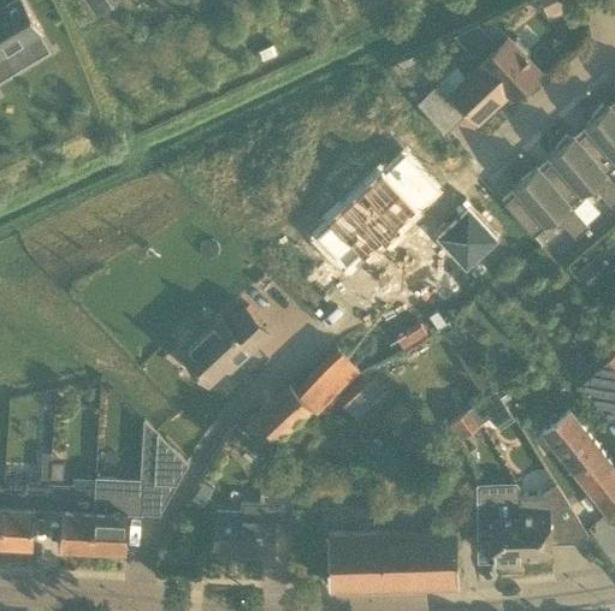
[(89,0),(99,12),(117,0),(89,0)]
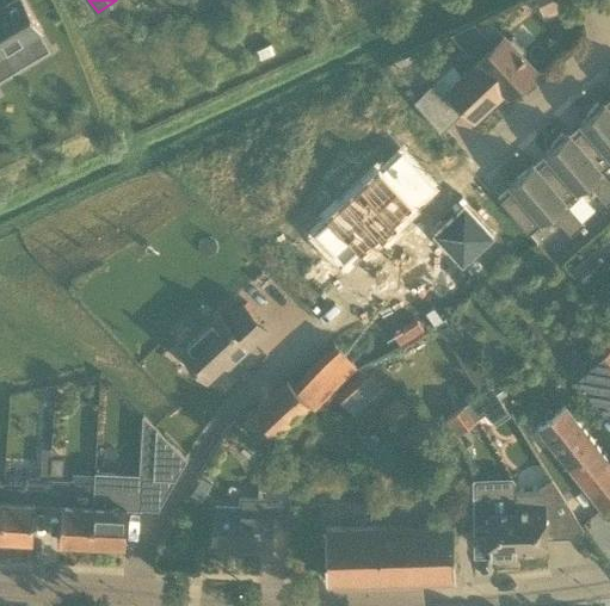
[(561,0),(535,0),(546,23),(568,13),(561,0)]
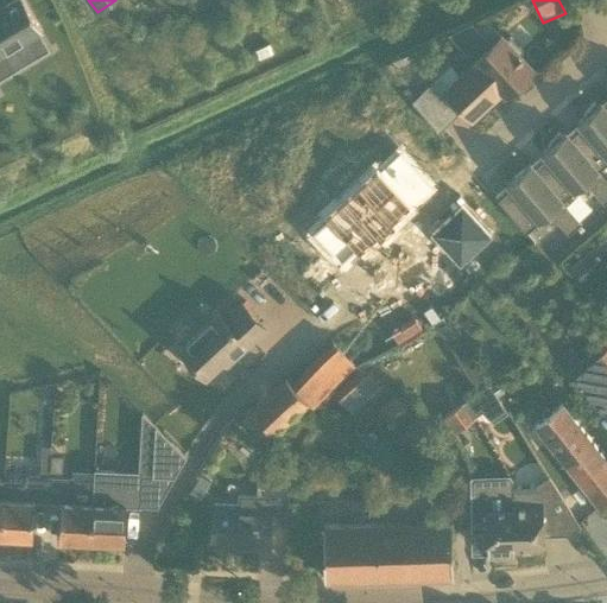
[(0,62),(7,58),(17,74),(38,62),(29,45),(45,37),(25,1),(0,14),(0,62)]
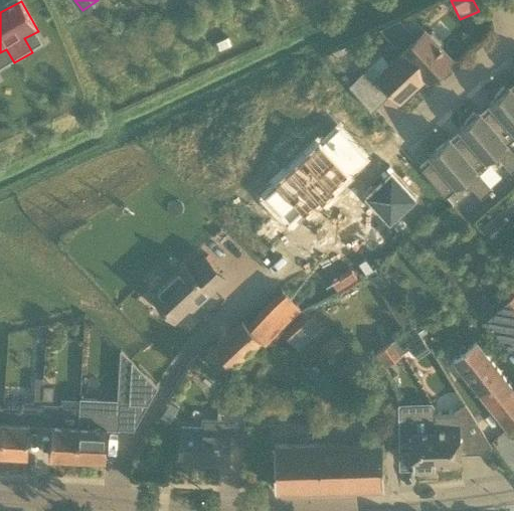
[(429,84),(453,63),(440,49),(444,46),(433,35),(430,38),(425,33),(401,55),(404,58),(378,81),(378,82),(374,87),(364,75),(350,89),(372,115),(373,114),(370,111),(389,94),(400,106),(426,82),(429,84)]
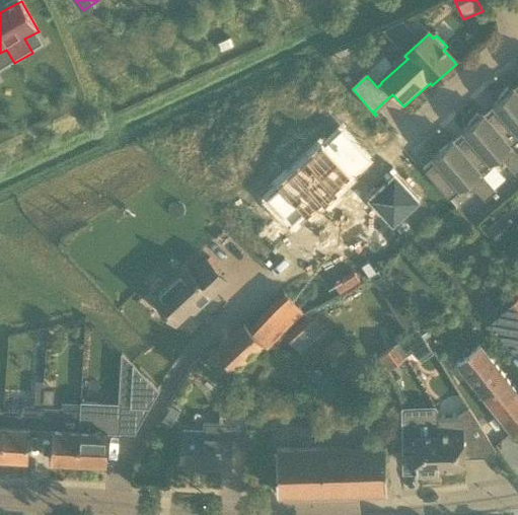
[(511,94),(508,91),(499,102),(501,103),(494,109),(498,114),(488,122),(512,150),(517,144),(517,94),(514,91),(511,94)]
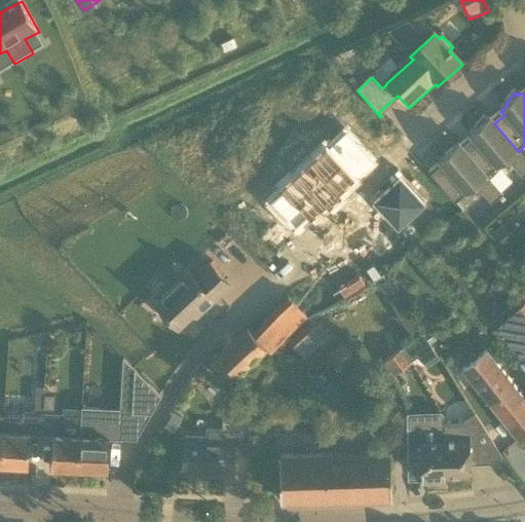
[(487,122),(484,119),(475,129),(477,132),(470,137),(474,141),(463,150),(488,178),(508,161),(523,180),(524,179),(524,159),(519,152),(494,123),(490,119),(487,122)]
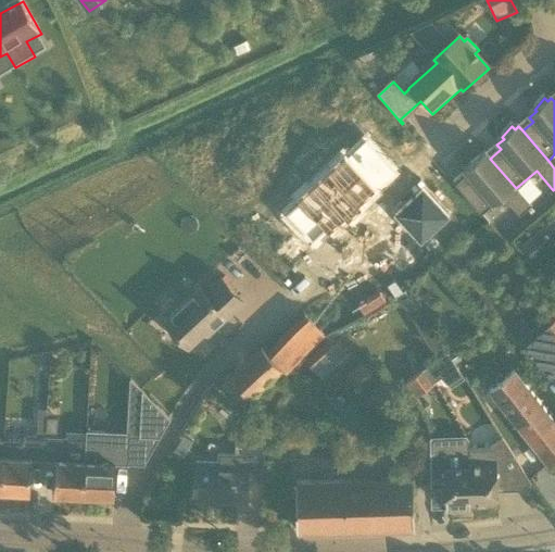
[(294,199),(277,214),(311,248),(328,231),(330,234),(348,217),(351,221),(364,208),(361,204),(400,170),(367,134),(349,151),(344,147),(327,163),(329,165),(311,182),(308,180),(292,196),(294,199)]
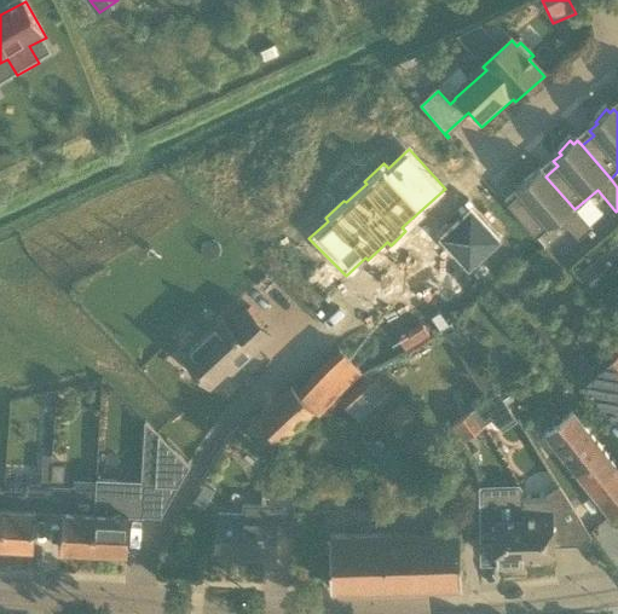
[(546,177),(542,171),(517,192),(521,197),(508,208),(537,242),(561,221),(579,243),(594,232),(575,209),(546,177)]
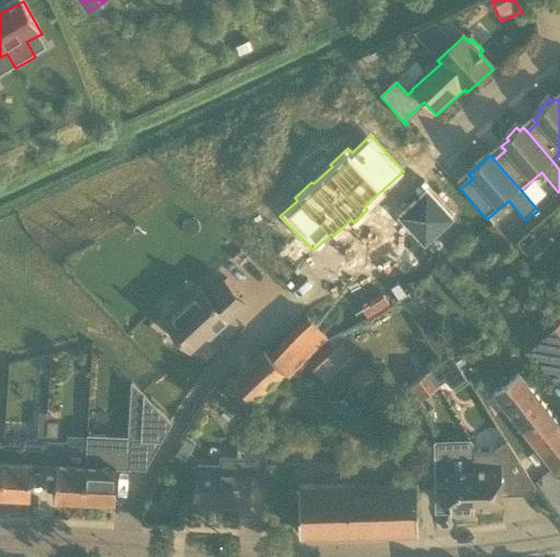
[(430,191),(399,218),(426,248),(457,222),(430,191)]
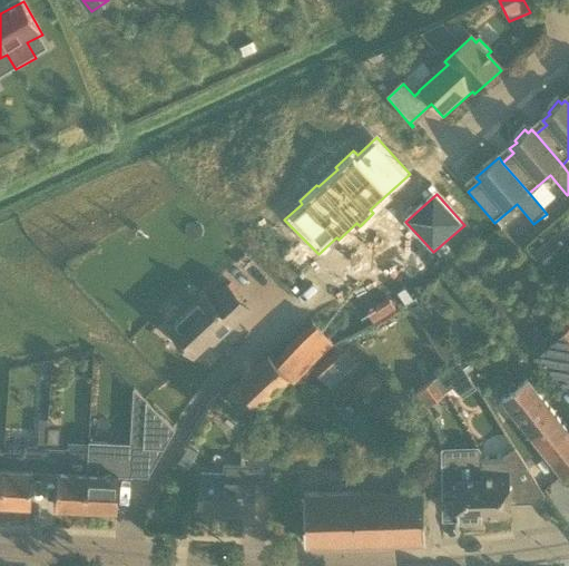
[(553,240),(535,255),(549,273),(568,257),(553,240)]
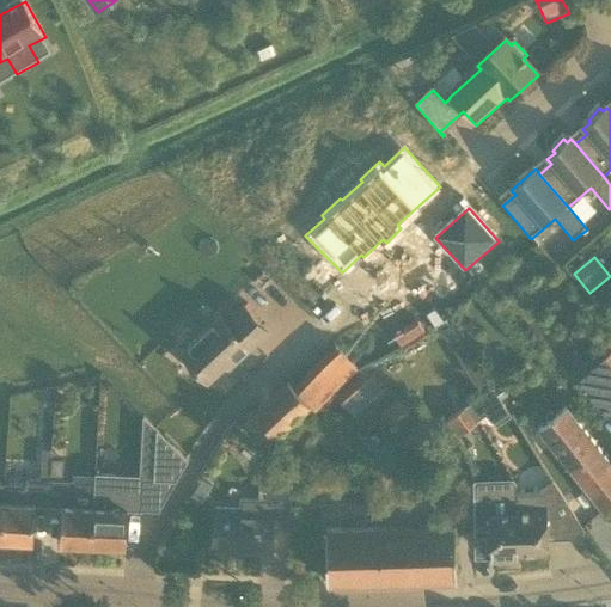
[(269,336),(246,311),(228,327),(224,320),(183,356),(209,385),(234,362),(237,366),(269,336)]
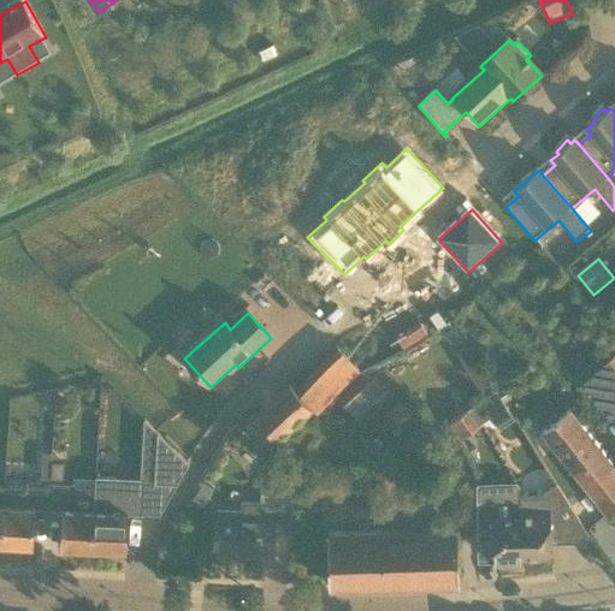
[(448,333),(482,390),(491,384),(457,327),(448,333)]
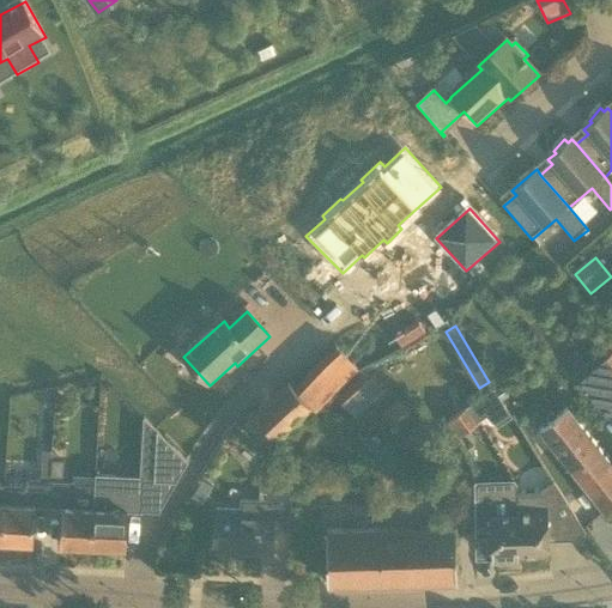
[(317,415),(345,385),(359,372),(337,347),(323,359),(295,390),(289,384),(246,425),(270,451),(314,411),(317,415)]
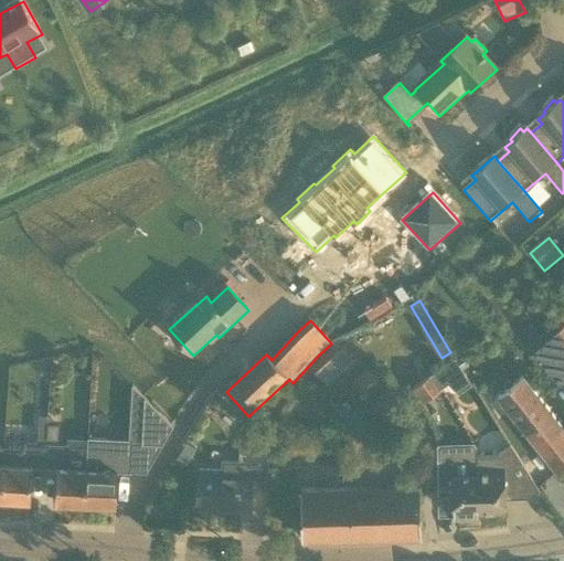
[(561,387),(563,383),(563,327),(533,353),(561,387)]
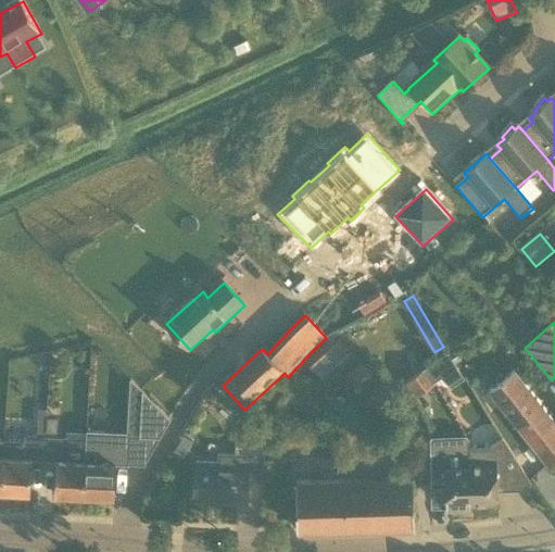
[(332,340),(322,351),(337,368),(349,358),(332,340)]
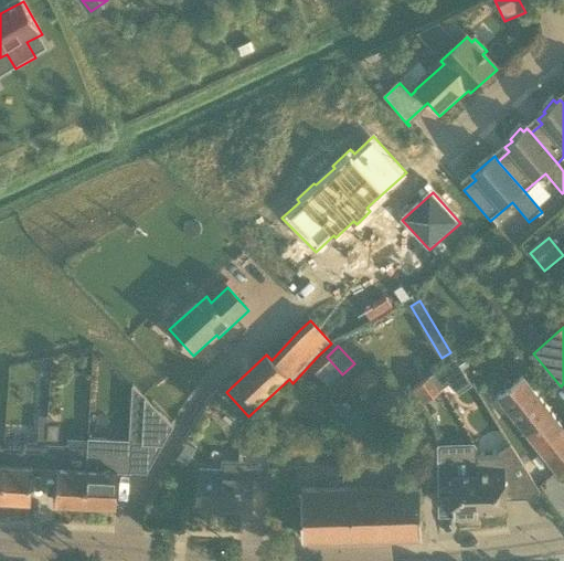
[(354,380),(362,393),(378,383),(370,371),(354,380)]
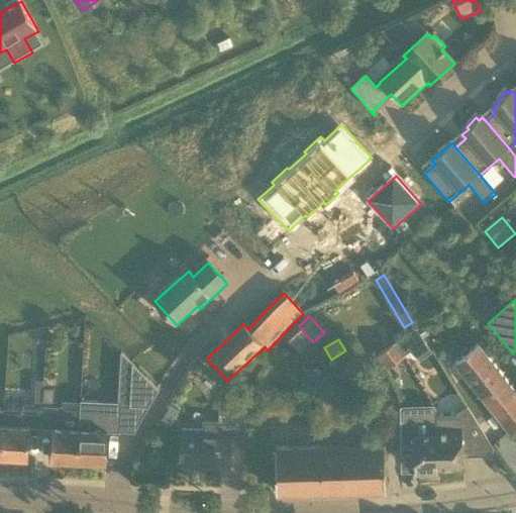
[(396,344),(378,357),(389,372),(407,357),(396,344)]
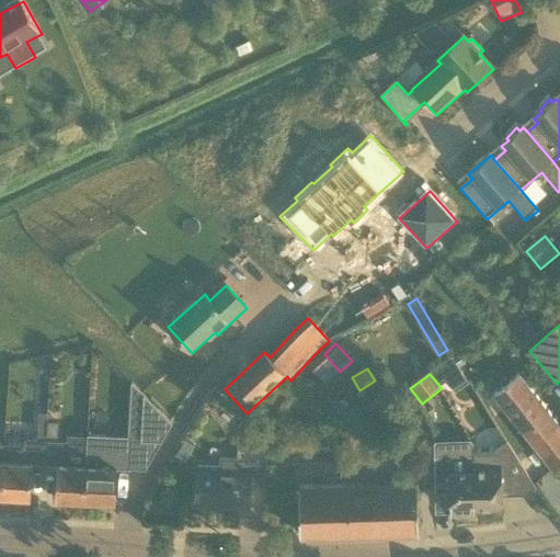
[(555,473),(559,468),(559,427),(520,377),(494,398),(555,473)]
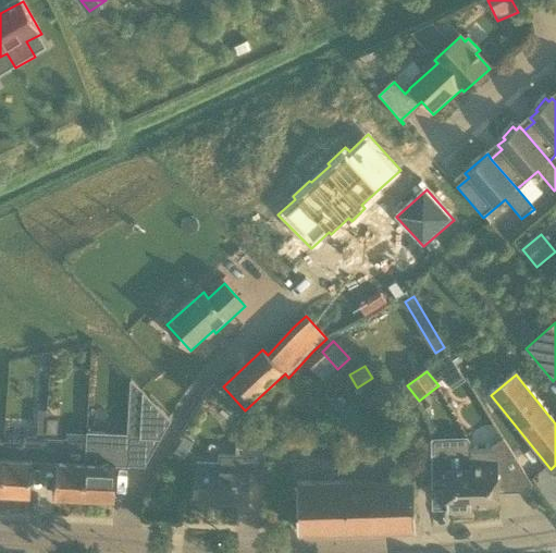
[(145,397),(141,441),(161,442),(171,424),(145,397)]
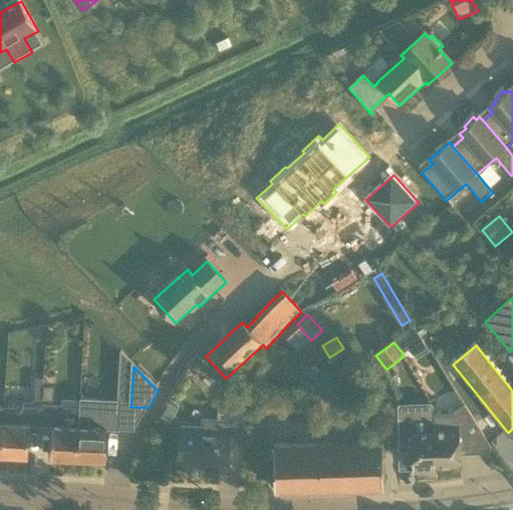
[(43,406),(44,381),(36,381),(35,406),(43,406)]
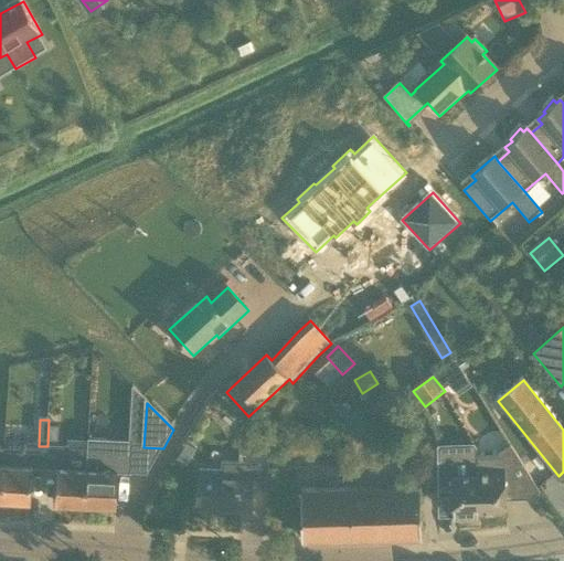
[(49,429),(48,444),(59,445),(60,430),(49,429)]
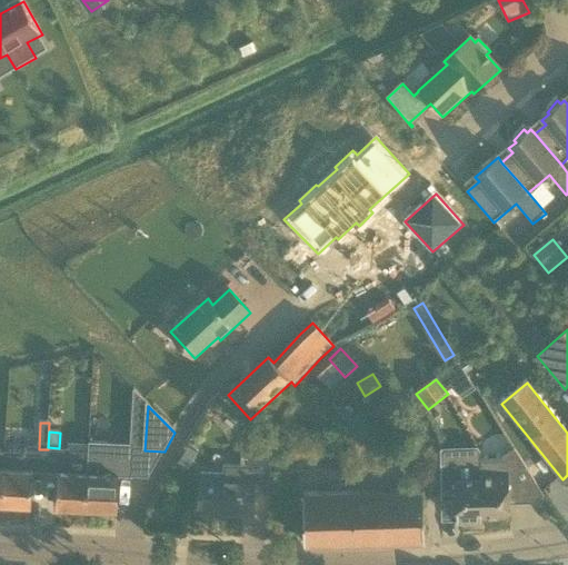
[(411,440),(399,450),(406,461),(419,450),(411,440)]
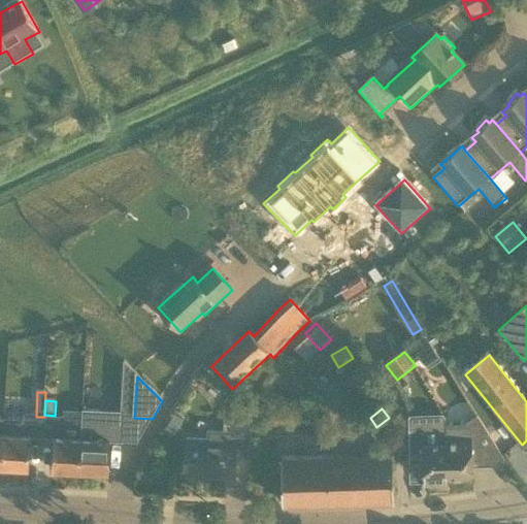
[(123,445),(125,415),(84,413),(83,440),(79,473),(109,476),(110,445),(123,445)]
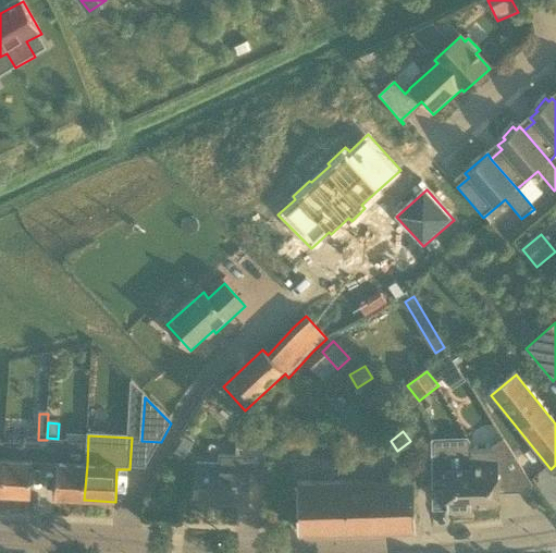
[(185,440),(175,455),(184,461),(194,445),(185,440)]
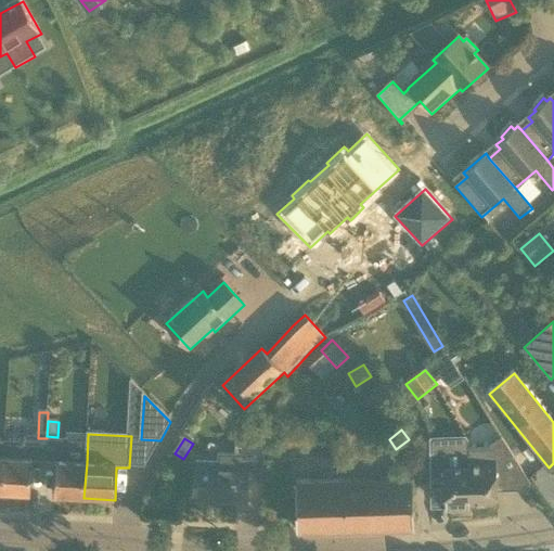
[(46,462),(47,440),(25,439),(24,444),(5,443),(4,459),(3,494),(30,496),(33,462),(46,462)]
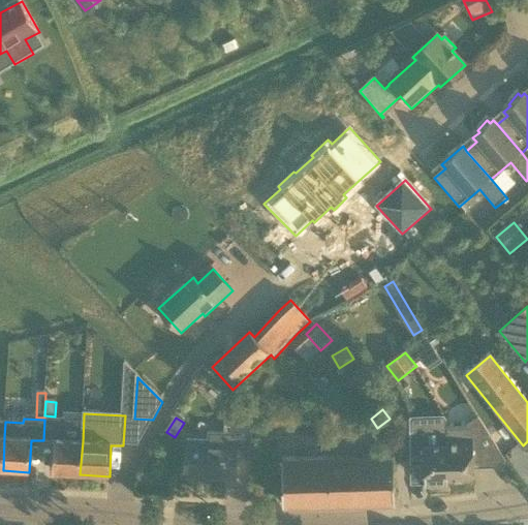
[(251,461),(253,420),(239,419),(237,445),(187,442),(185,477),(199,479),(199,480),(236,482),(237,460),(251,461)]
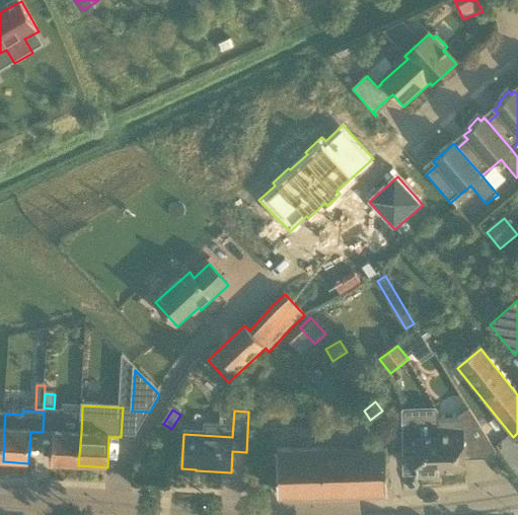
[(78,465),(81,433),(62,432),(63,413),(44,412),(43,432),(53,433),(52,464),(78,465)]
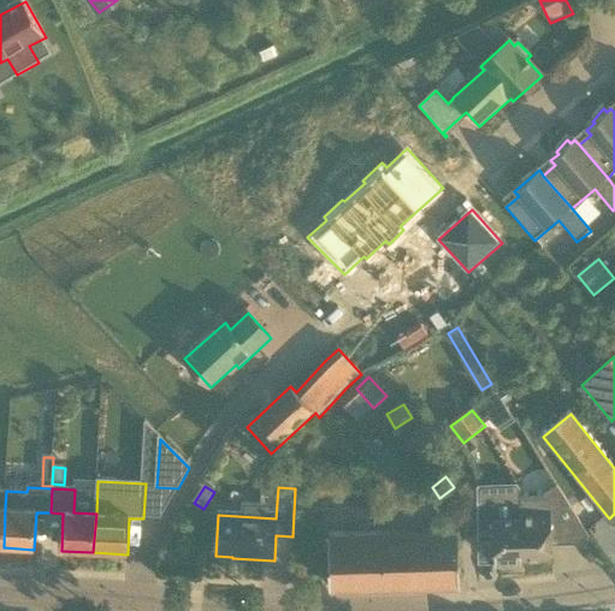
[(542,498),(543,515),(521,515),(521,565),(524,565),(522,561),(553,559),(551,538),(560,538),(560,546),(578,546),(590,539),(556,488),(542,498)]
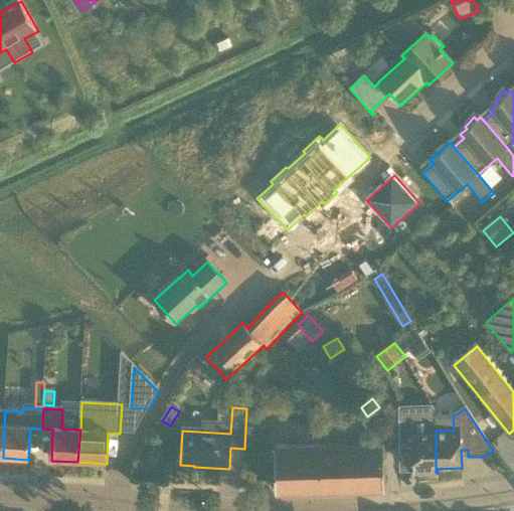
[(399,419),(400,451),(412,451),(412,474),(436,473),(436,431),(435,422),(420,423),(420,418),(399,419)]
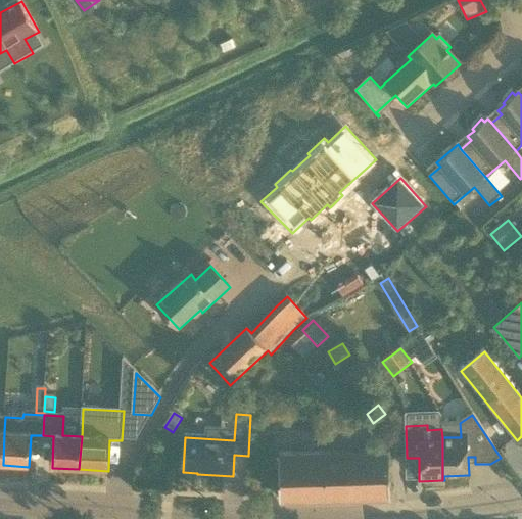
[(280,501),(390,499),(389,453),(279,455),(280,501)]
